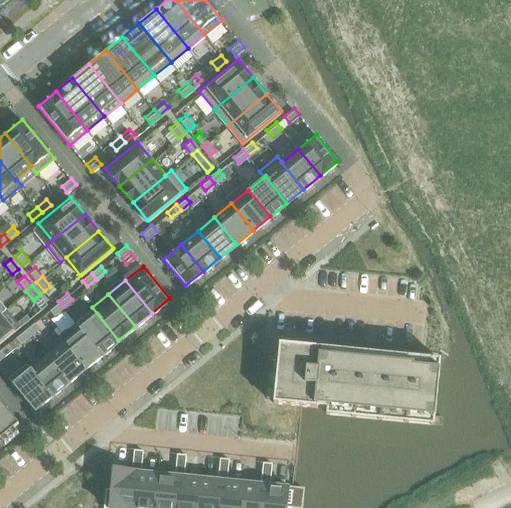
[(54,314),(63,306),(58,301),(49,308),(54,314)]
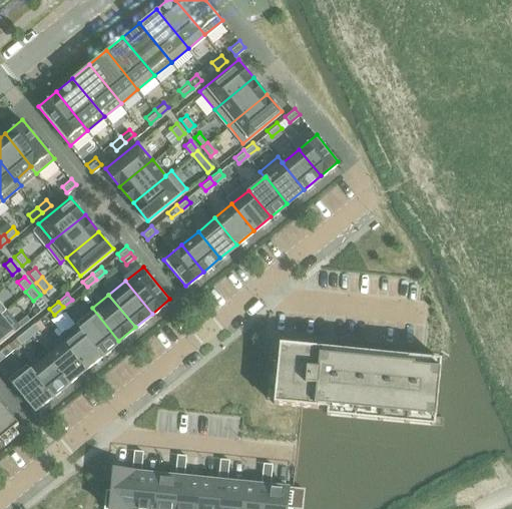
[(92,308),(75,322),(102,355),(118,341),(92,308)]
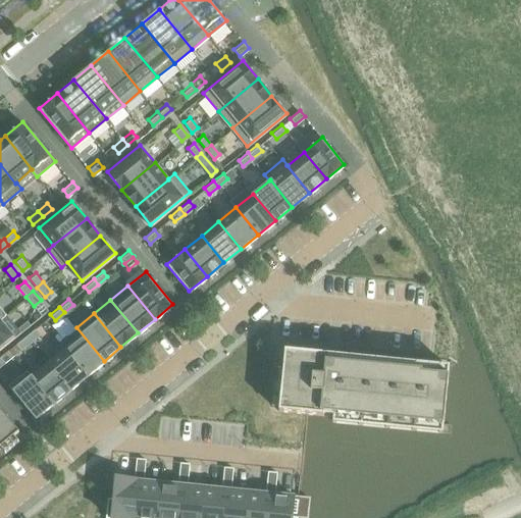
[(0,347),(14,337),(0,319),(0,347)]
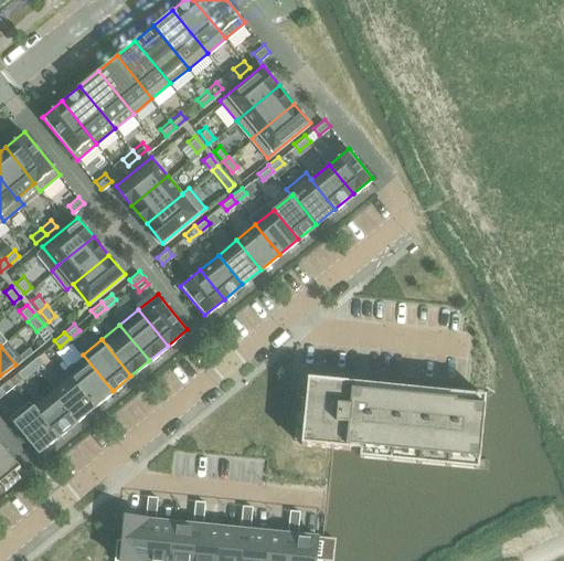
[(29,347),(19,355),(22,359),(32,350),(29,347)]
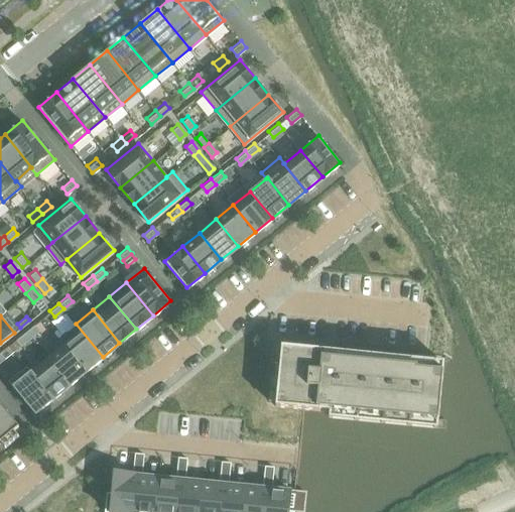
[(34,324),(25,331),(30,337),(39,329),(34,324)]
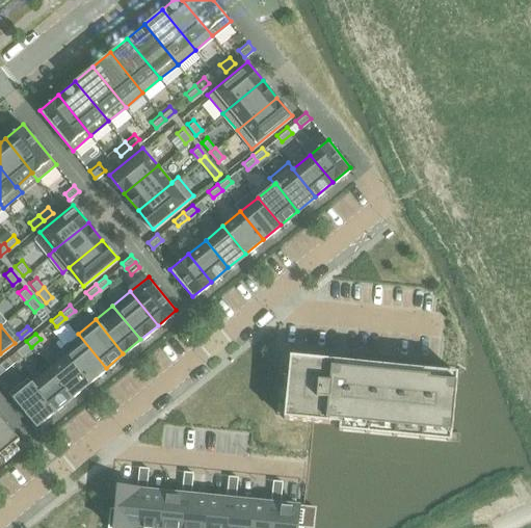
[(78,334),(60,348),(88,381),(106,368),(78,334)]
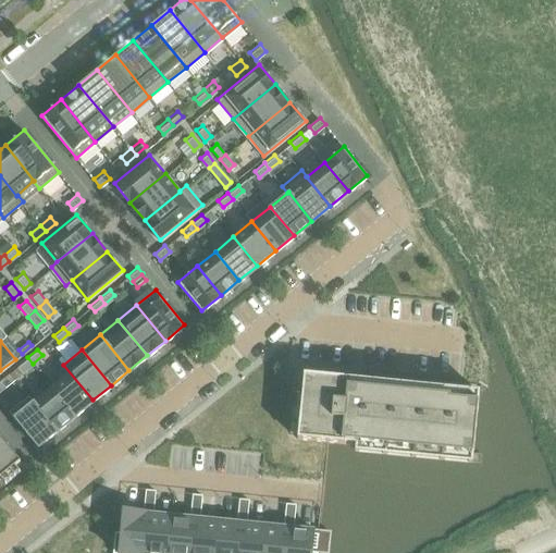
[(22,371),(33,364),(27,357),(17,366),(22,371)]
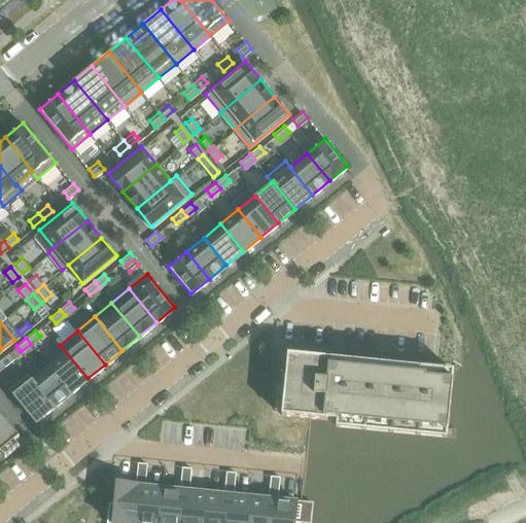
[(42,359),(47,365),(48,365),(70,392),(88,378),(60,345),(42,359)]
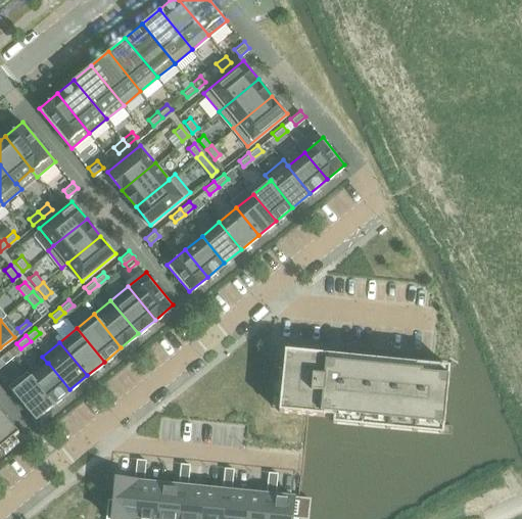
[(279,410),(307,413),(443,426),(448,374),(422,372),(423,369),(342,362),(342,355),(284,348),(279,410)]
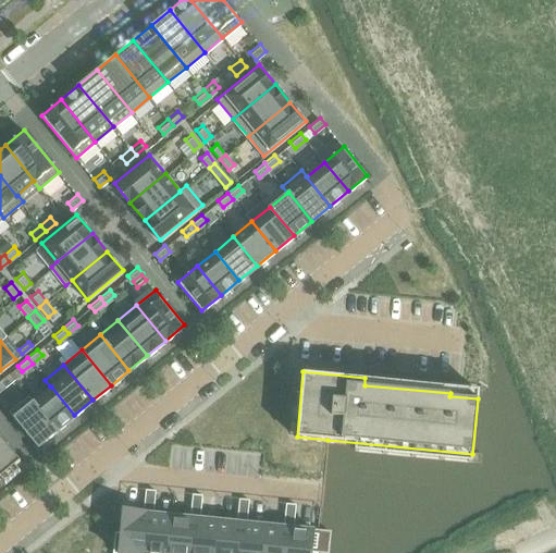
[(50,386),(34,401),(33,401),(57,430),(74,415),(51,386),(50,386)]
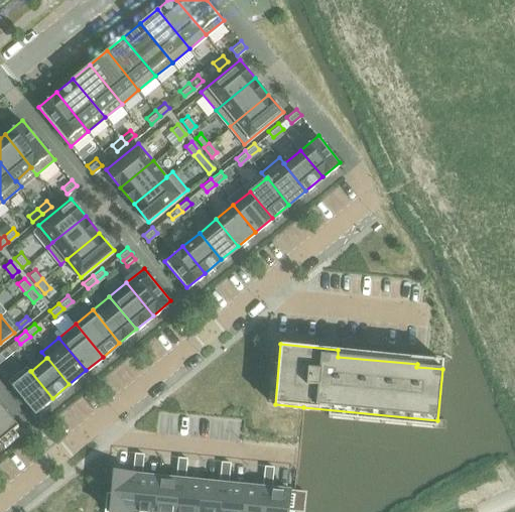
[(34,412),(52,398),(30,371),(31,371),(26,364),(7,380),(34,412)]
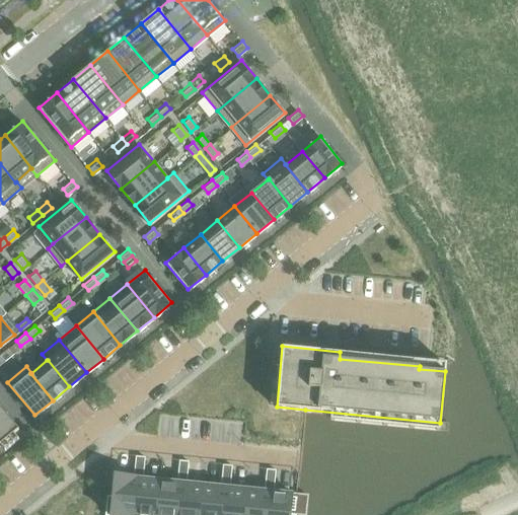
[(0,441),(18,427),(0,403),(0,441)]
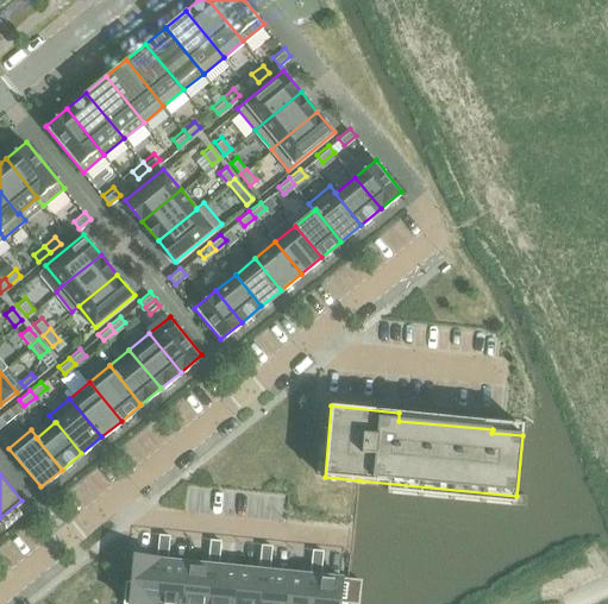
[(158,533),(157,545),(168,546),(169,533),(158,533)]
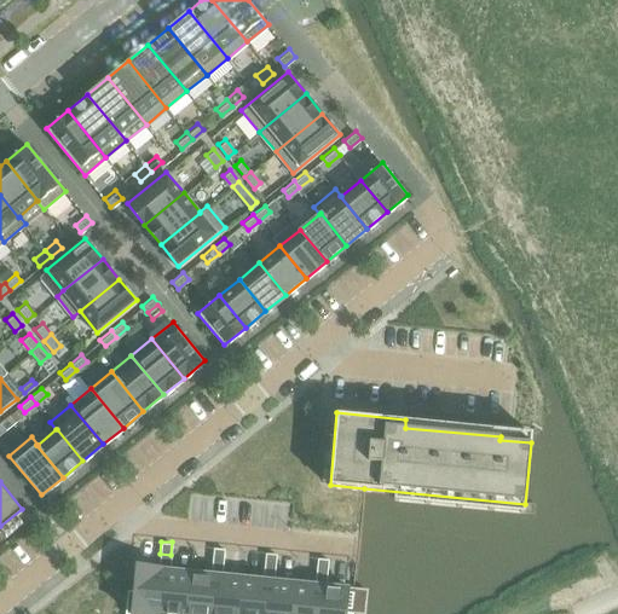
[(213,546),(212,559),(223,560),(224,548),(213,546)]
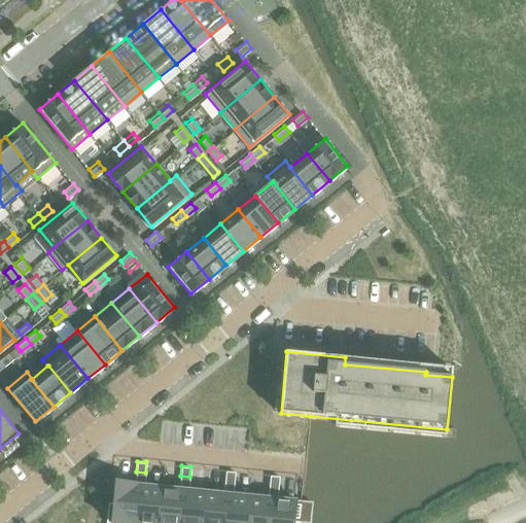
[(225,469),(224,481),(234,482),(235,471),(225,469)]
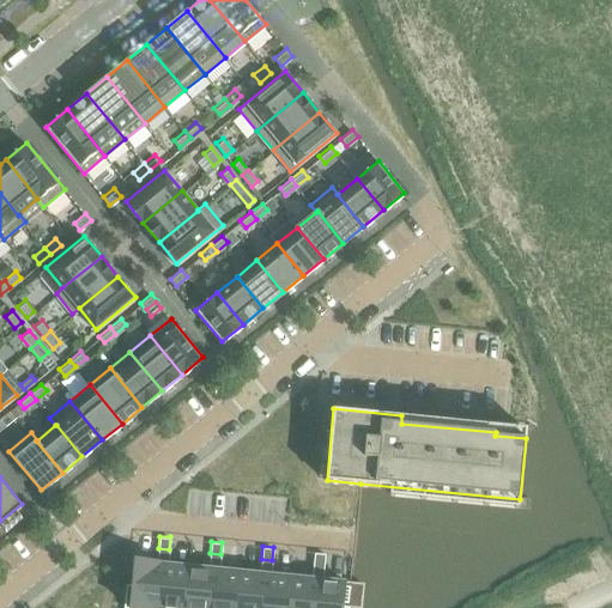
[(158,548),(157,561),(163,561),(157,607),(183,607),(188,564),(168,561),(169,549),(158,548)]
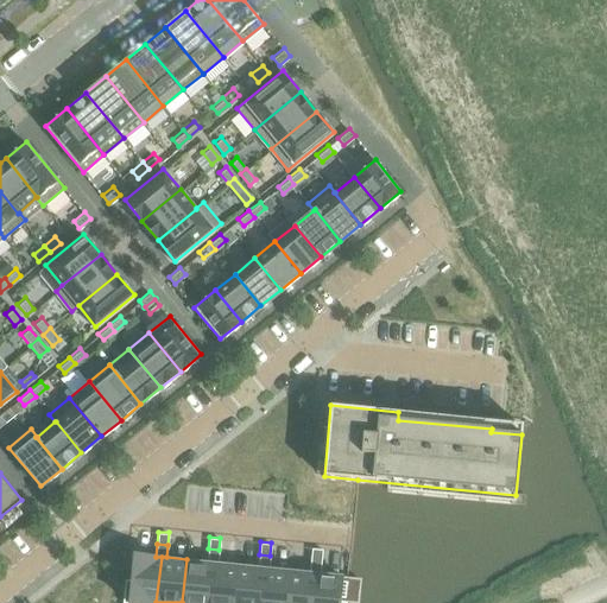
[(311,547),(310,559),(321,560),(322,547),(311,547)]
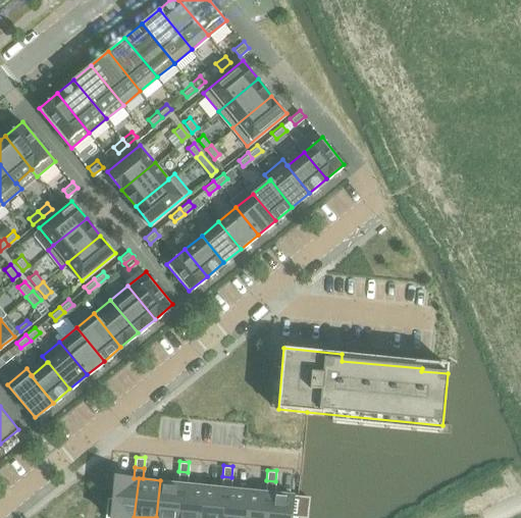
[(178,471),(177,482),(183,482),(178,517),(200,517),(204,484),(187,483),(188,472),(178,471)]
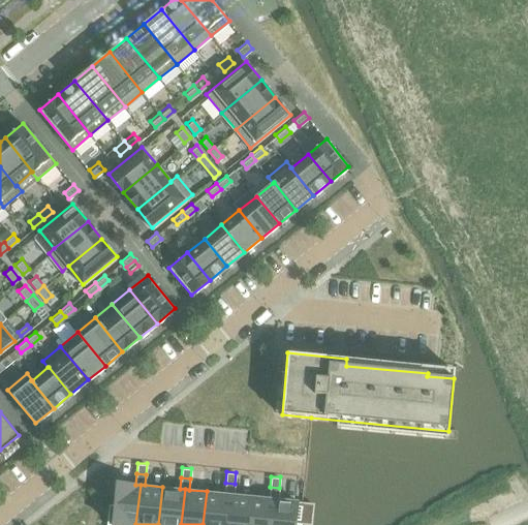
[(109,503),(106,523),(113,524),(112,524),(135,524),(141,485),(135,485),(117,483),(115,503),(109,503)]
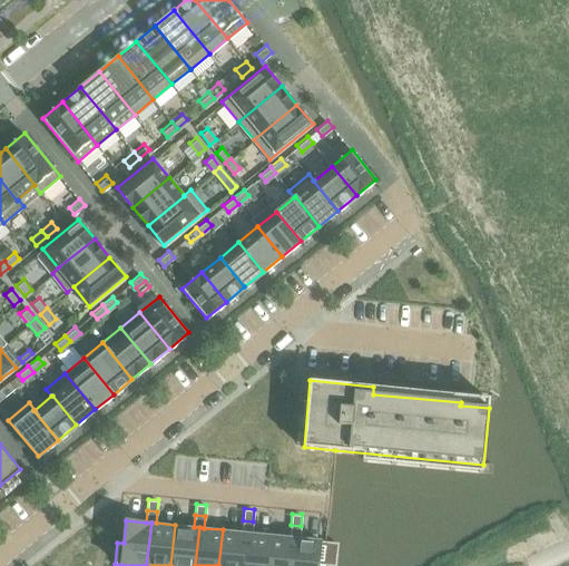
[(243,520),(242,532),(246,533),(243,565),(267,565),(271,535),(252,533),(253,521),(243,520)]
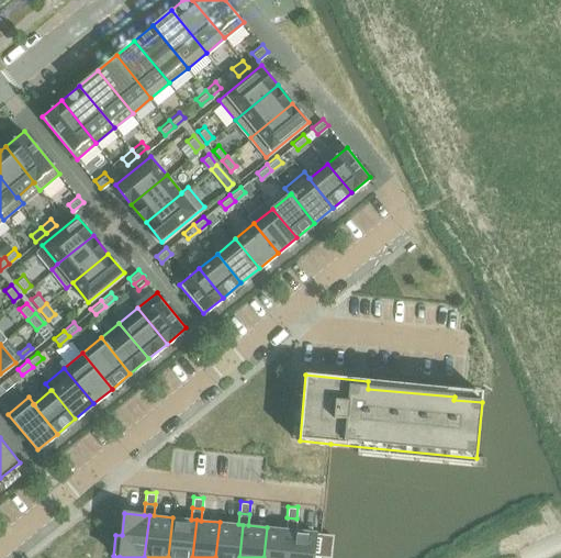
[(172,517),(168,557),(192,557),(197,520),(191,520),(172,517)]
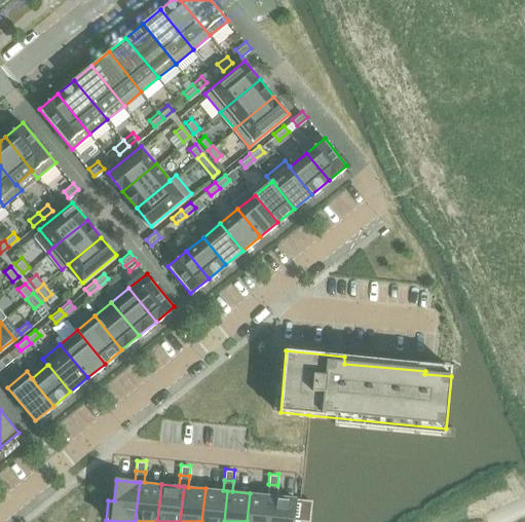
[(268,484),(267,495),(272,495),(268,521),(298,521),(299,519),(293,519),(295,497),(276,495),(277,485),(268,484)]
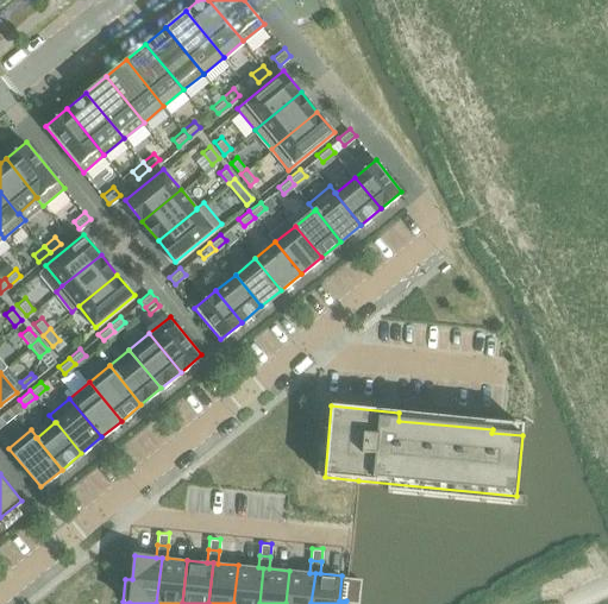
[(238,565),(233,603),(259,603),(263,568),(258,567),(238,565)]
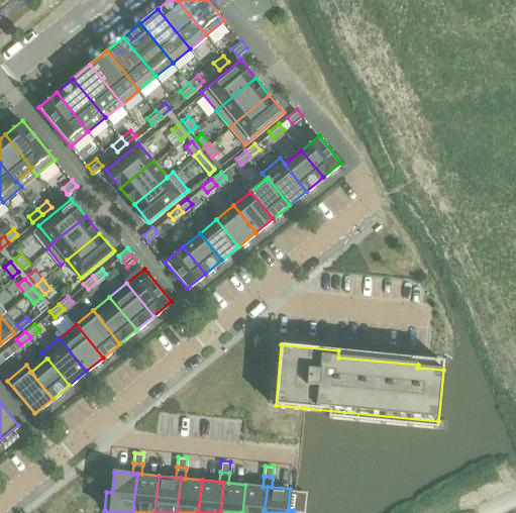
[(245,485),(242,512),(264,512),(268,487),(263,487),(245,485)]
